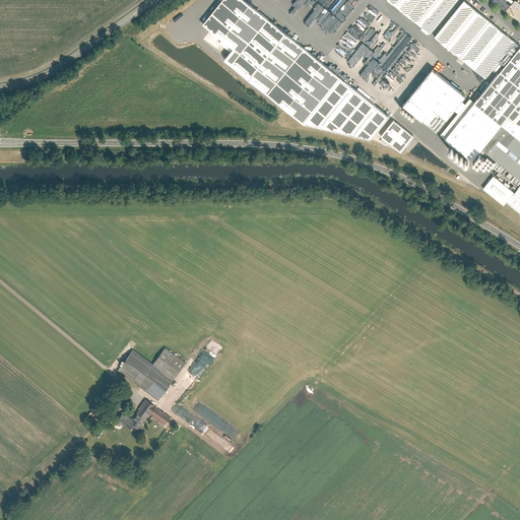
[(371,139),(390,116),(246,0),(222,0),(203,24),(233,48),(223,59),(304,124),(371,139)]
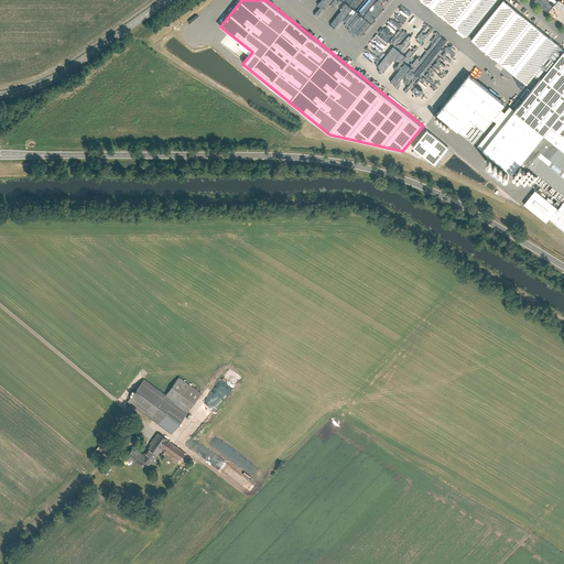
[(328,20),(344,25),(349,20),(357,12),(358,8),(359,7),(357,4),(357,2),(355,0),(351,0),(314,0),(307,6),(312,10),(316,6),(321,10),(315,15),(321,18),(323,15),(326,17),(325,19),(328,20)]
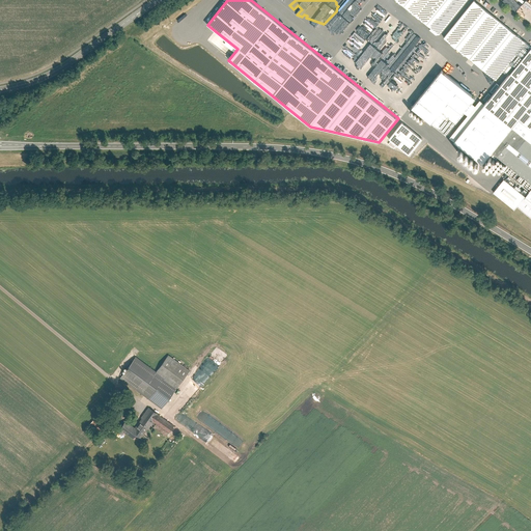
[(394,0),(437,34),(464,0),(394,0)]
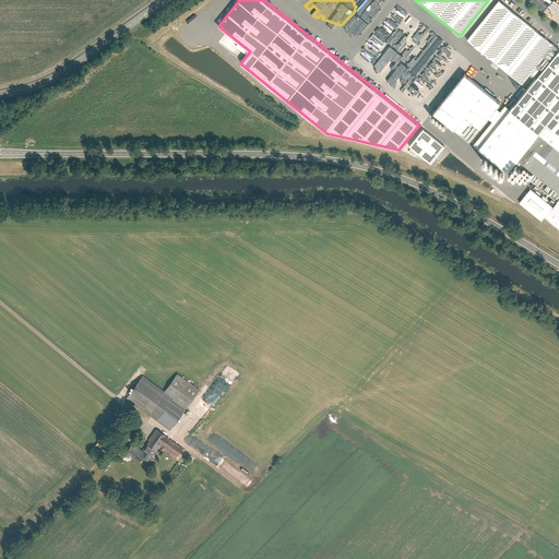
[(499,1),(467,39),(521,84),(552,46),(499,1)]
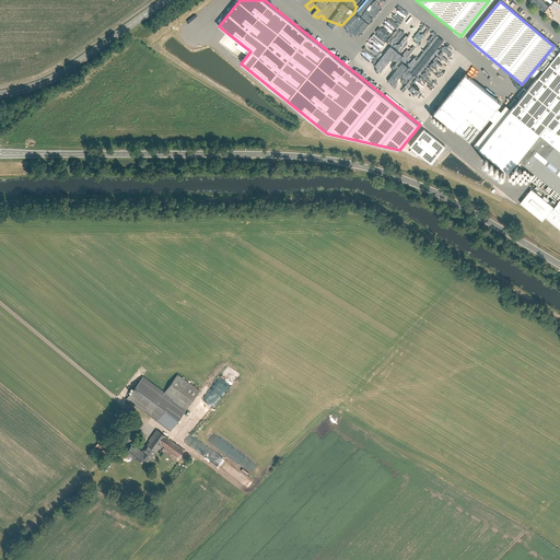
[(403,10),(389,31),(393,33),(395,30),(399,32),(411,15),(403,10)]
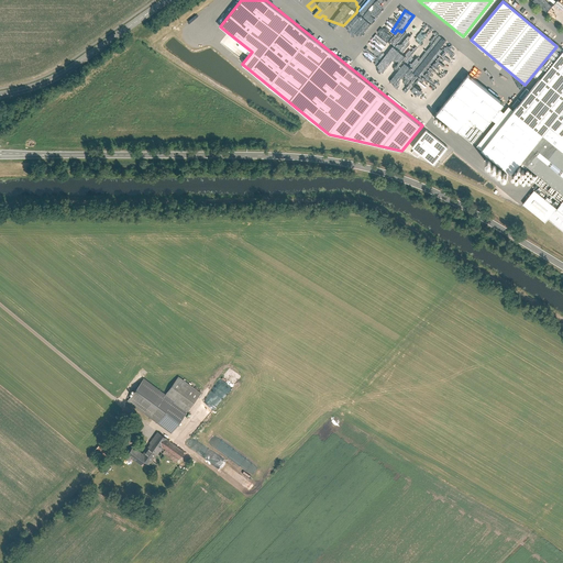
[(373,56),(377,58),(374,63),(379,67),(378,69),(381,70),(389,58),(377,50),(373,56)]
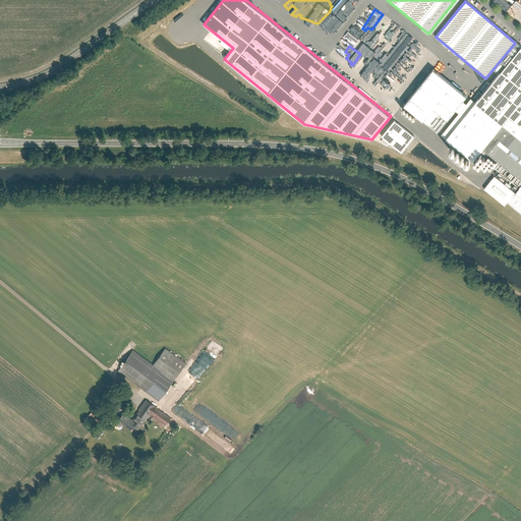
[(422,60),(424,62),(432,53),(424,46),(420,51),(419,52),(422,55),(421,56),(424,58),(422,60)]
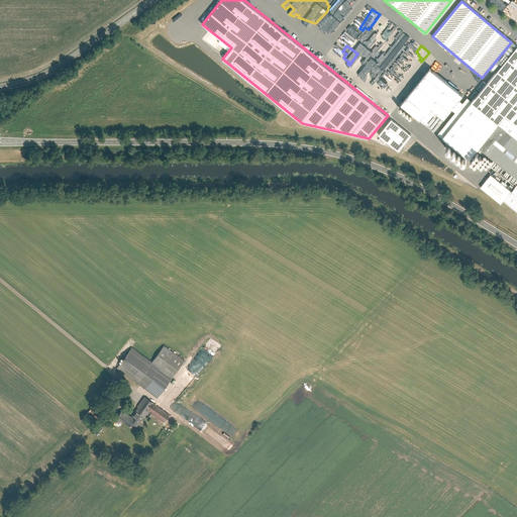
[(515,187),(511,191),(491,174),(479,188),(500,205),(502,201),(516,213),(516,46),(470,105),(461,100),(436,132),(470,160),(474,153),(515,187)]
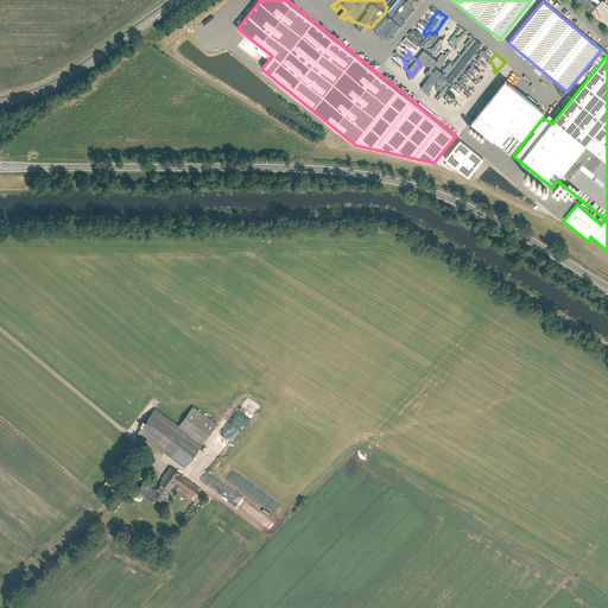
[(462,105),(466,106),(468,103),(470,97),(473,95),(475,92),(476,90),(474,89),(475,88),(470,86),(468,83),(470,78),(466,83),(464,82),(466,81),(462,80),(461,83),(460,82),(458,86),(451,94),(450,95),(456,100),(458,101),(462,105)]
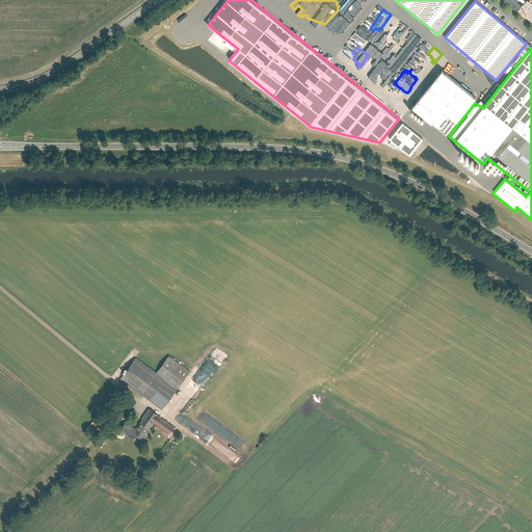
[(476,98),(442,72),(413,111),(447,136),(476,98)]
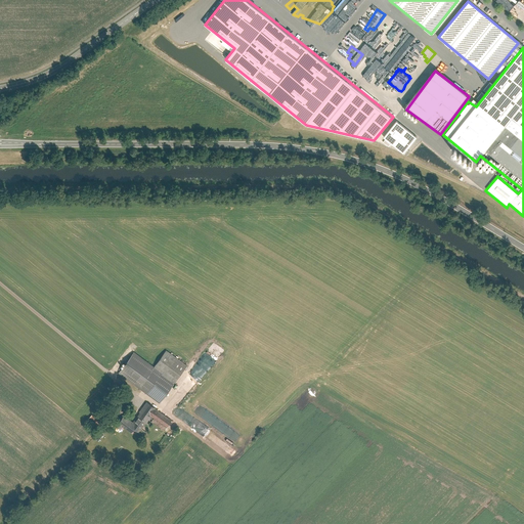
[(419,137),(397,121),(384,137),(404,154),(419,137)]
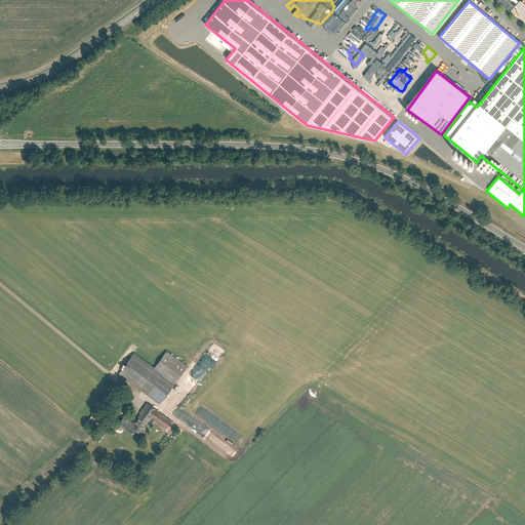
[(167,353),(155,369),(135,354),(121,374),(162,403),(188,367),(167,353)]
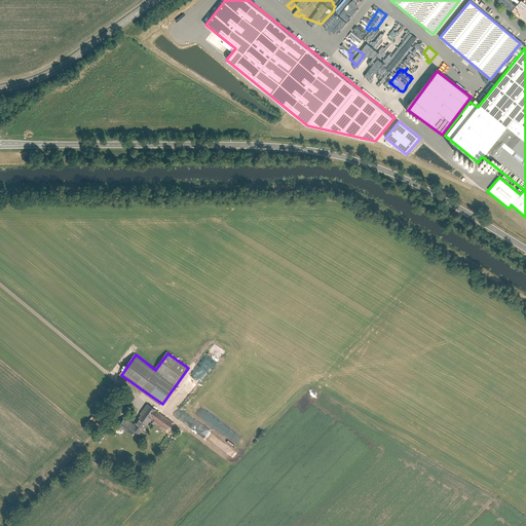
[(171,425),(157,416),(159,414),(147,406),(136,422),(125,415),(119,425),(135,436),(140,429),(146,434),(152,424),(164,434),(171,425)]
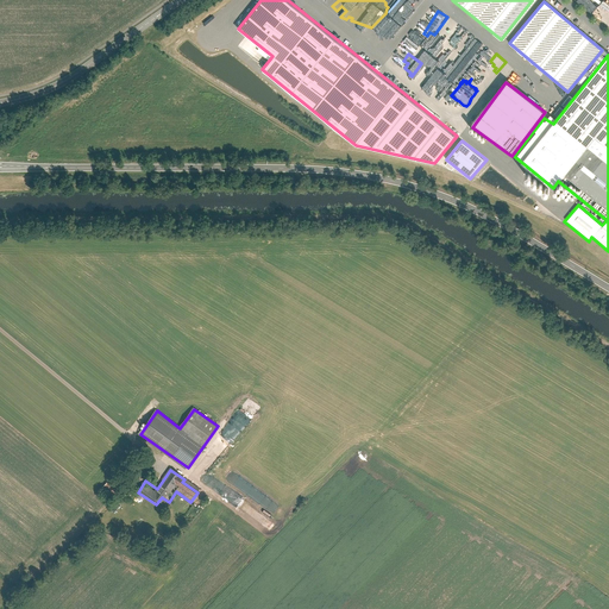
[(108,484),(104,490),(114,500),(120,493),(108,484)]
